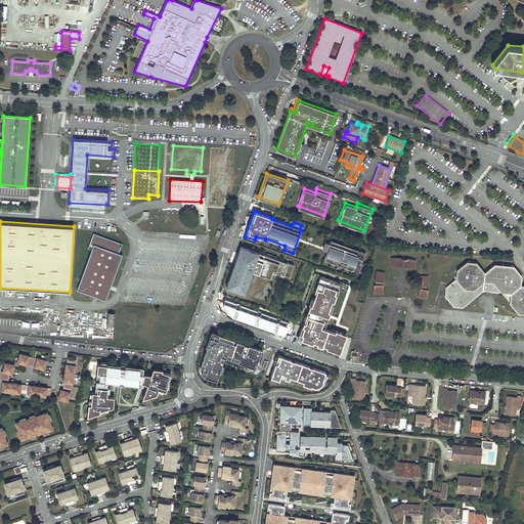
[(122,244),(94,233),(89,247),(92,248),(77,290),(105,300),(122,255),(119,254),(122,244)]
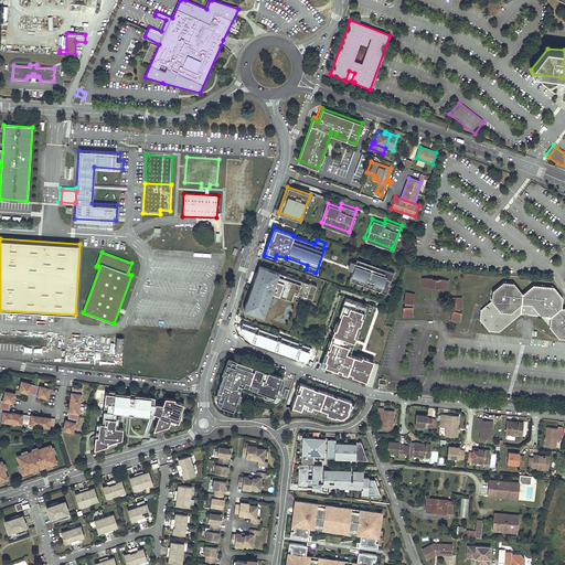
[(386,291),(393,273),(358,258),(356,262),(351,259),(349,266),(355,268),(351,279),(386,291)]
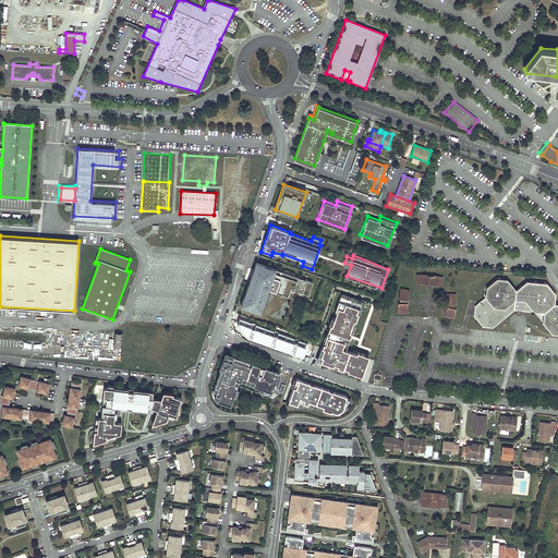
[(276,268),(256,262),(240,306),(261,314),(269,289),(276,268)]
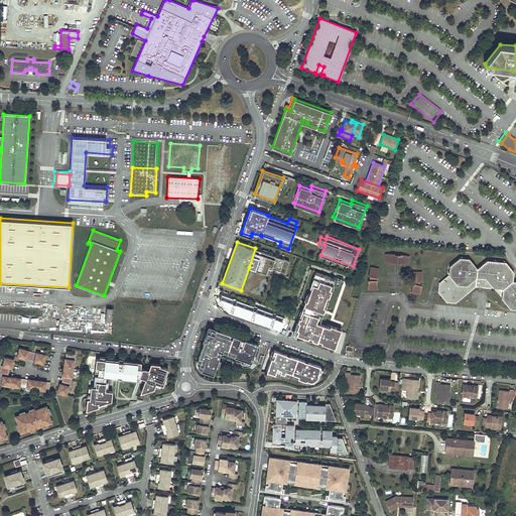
[(289,260),(255,248),(249,267),(267,275),(269,267),(285,273),(289,260)]
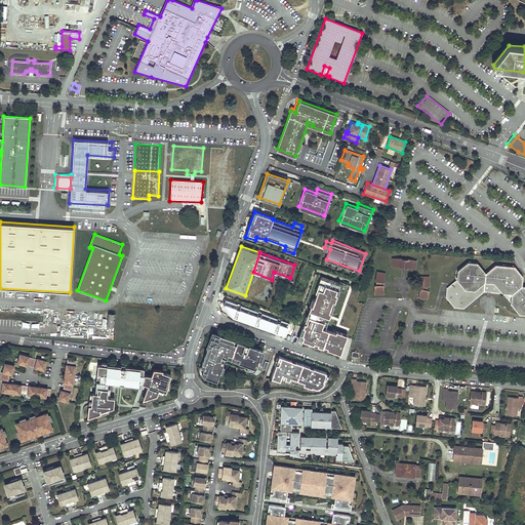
[(392,258),(392,267),(403,267),(414,269),(416,260),(407,258),(407,259),(400,258),(401,257),(392,258)]
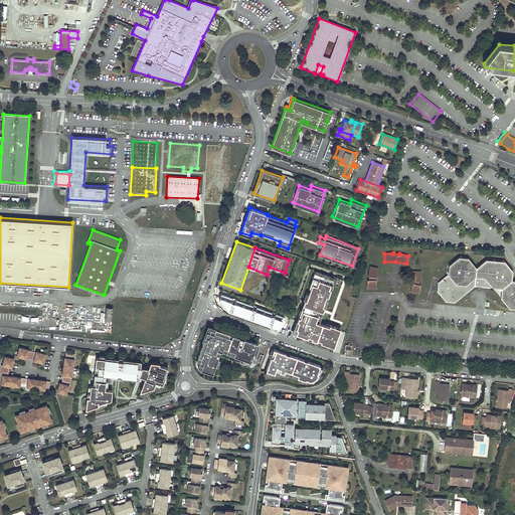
[(438,282),(437,291),(446,301),(455,302),(474,286),(501,289),(501,298),(509,308),(514,308),(514,280),(512,280),(513,271),(504,261),(486,259),(476,267),(468,258),(459,256),(449,265),(449,274),(438,282)]
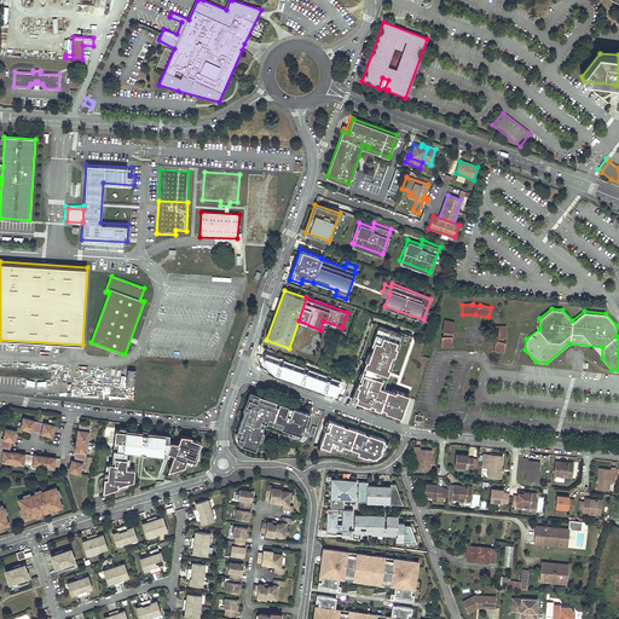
[(455,322),(444,319),(441,333),(441,347),(452,347),(452,335),(455,322)]
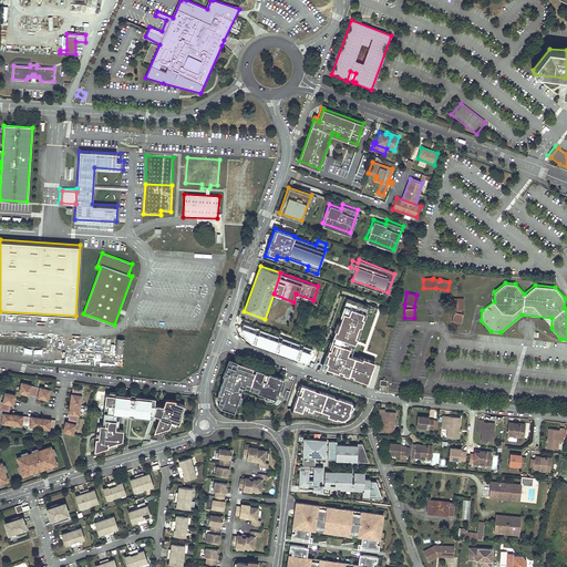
[(371,305),(367,303),(347,297),(343,306),(348,307),(346,312),(343,311),(342,317),(340,323),(337,330),(336,330),(331,341),(333,341),(330,349),(329,349),(322,366),(330,369),(331,367),(339,370),(343,371),(342,373),(349,375),(349,373),(353,374),(353,377),(368,382),(374,363),(369,361),(369,359),(363,358),(362,359),(359,358),(351,356),(348,353),(350,346),(353,347),(358,337),(356,337),(357,332),(359,326),(361,326),(364,318),(362,317),(364,312),(368,313),(371,305)]
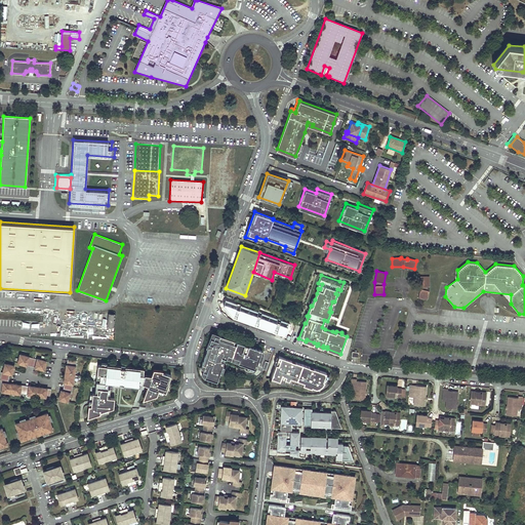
[(430,277),(420,277),(420,287),(418,297),(423,298),(425,296),(428,296),(429,289),(428,289),(429,285),(430,285),(430,277)]
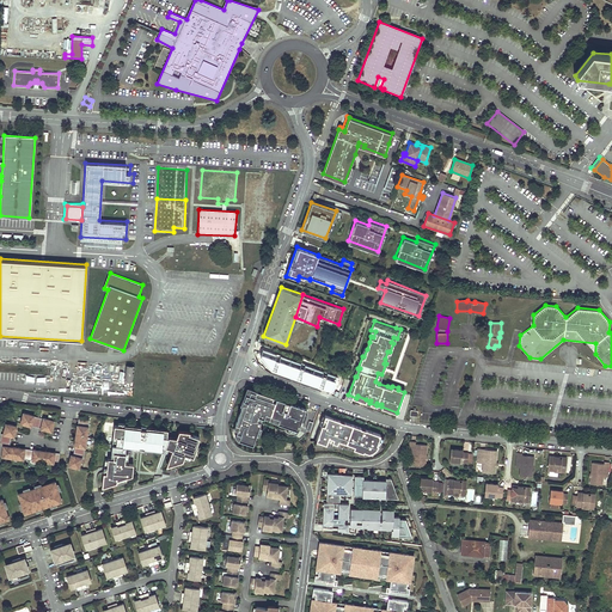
[(396,328),(401,329),(397,338),(393,337),(391,342),(393,343),(395,344),(396,342),(401,343),(405,330),(396,326),(396,328)]
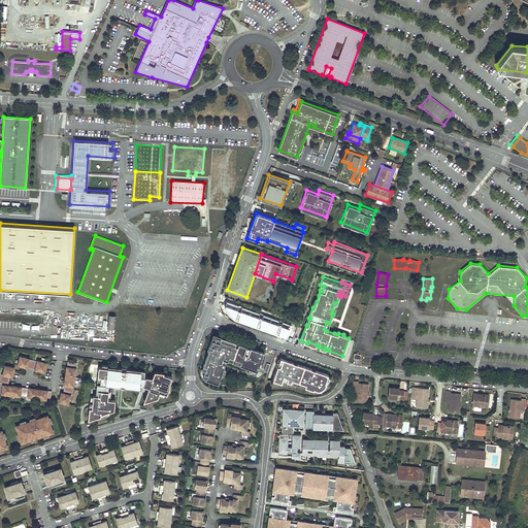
[(225,318),(256,327),(258,320),(227,310),(225,318)]
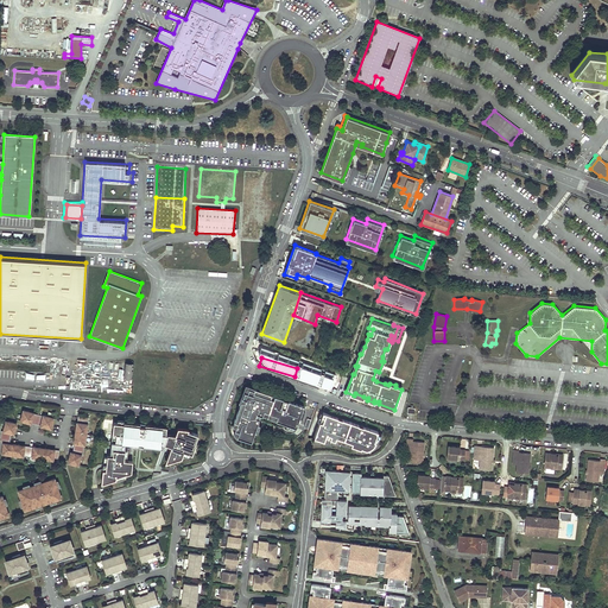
[(303,358),(299,365),(321,373),(324,366),(303,358)]
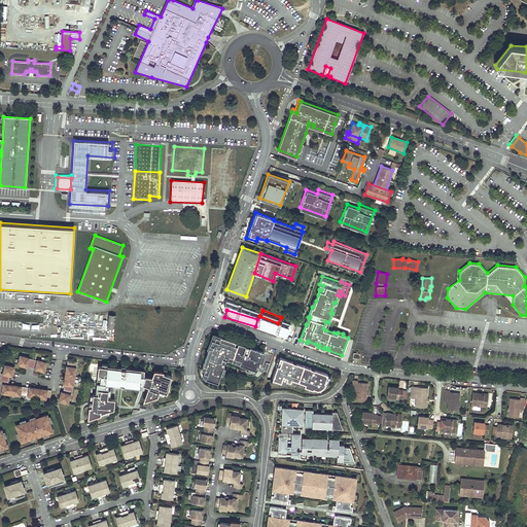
[(89,337),(111,337),(112,326),(107,326),(108,319),(105,319),(105,325),(96,324),(96,326),(89,326),(89,337)]
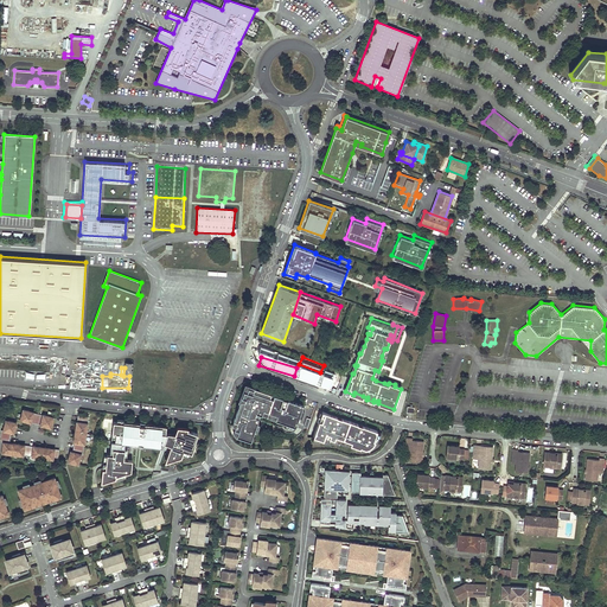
[(84,388),(96,389),(97,375),(85,374),(84,388)]
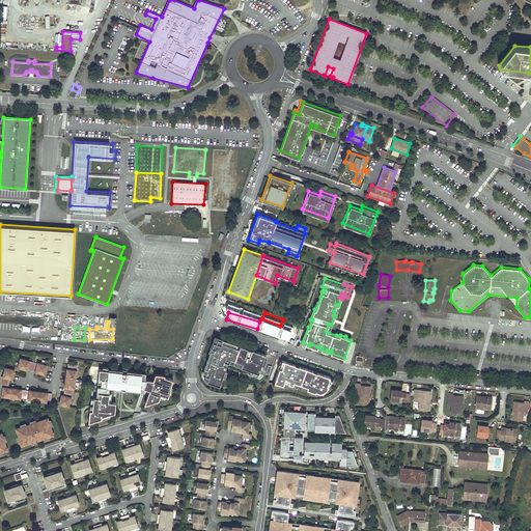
[(216,342),(214,341),(212,346),(215,347),(214,351),(211,350),(204,367),(207,368),(204,374),(208,375),(206,381),(219,385),(224,369),(222,368),(224,360),(227,361),(228,362),(229,358),(242,362),(241,366),(245,368),(245,367),(251,369),(258,372),(259,369),(261,364),(260,364),(261,361),(262,361),(264,354),(251,348),(251,350),(247,347),(248,347),(240,344),(239,347),(235,347),(238,343),(222,338),(222,340),(217,338),(216,342)]
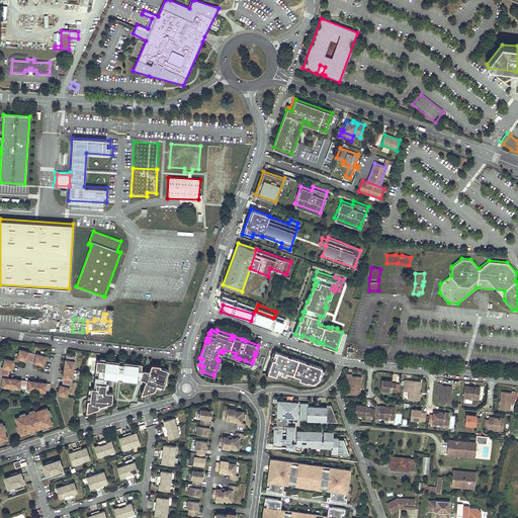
[(29,351),(20,349),(17,358),(26,361),(27,360),(29,352),(29,351)]
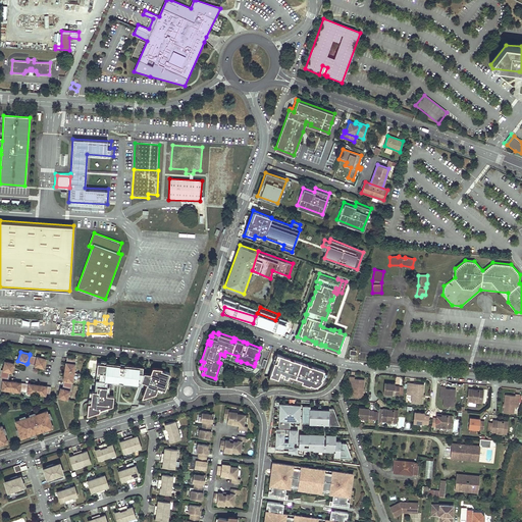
[(277,354),(270,374),(278,377),(279,374),(288,377),(289,374),(302,379),(301,381),(305,383),(310,384),(310,383),(312,384),(315,385),(317,384),(318,383),(320,381),(322,379),(322,378),(321,378),(324,371),(324,370),(277,354)]
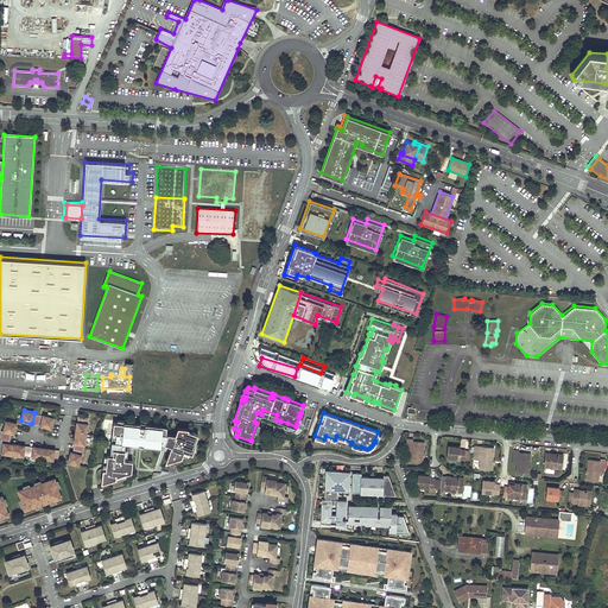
[(42,425),(44,416),(35,413),(32,423),(42,425)]
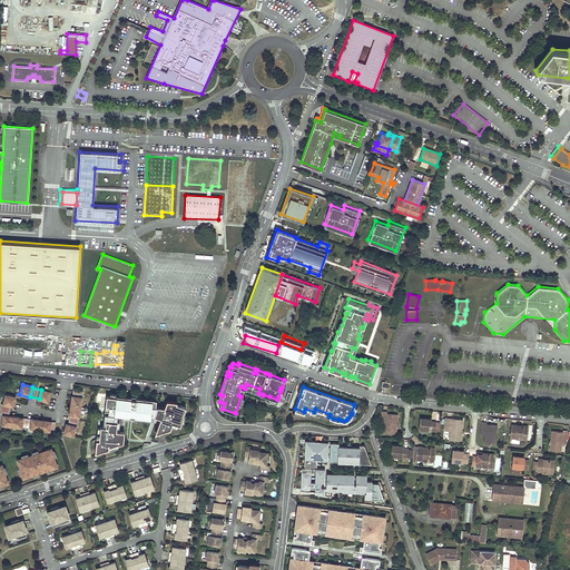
[(52,391),(41,389),(41,390),(39,399),(38,400),(49,402),(52,391)]
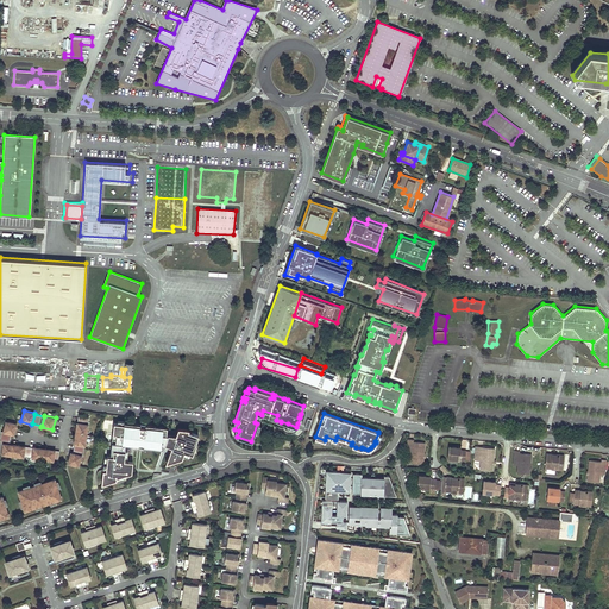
[(16,425),(5,422),(2,433),(11,434),(14,434),(16,425)]
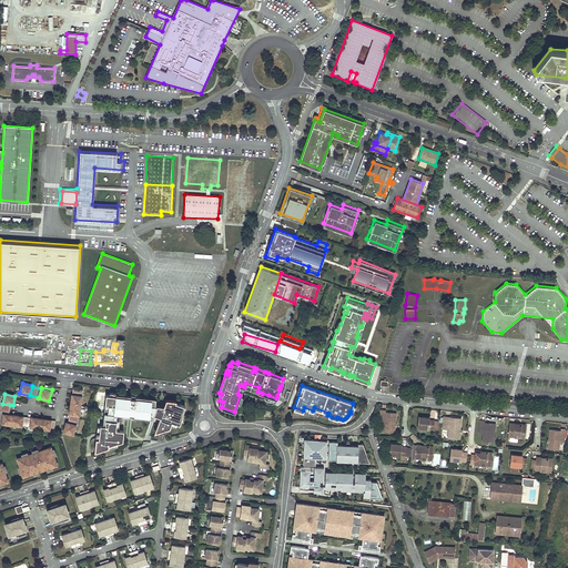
[(108,447),(118,445),(118,442),(123,439),(123,429),(115,428),(117,417),(118,413),(144,416),(144,417),(152,418),(153,415),(153,414),(161,416),(159,419),(155,432),(174,425),(175,422),(179,423),(185,405),(175,402),(174,404),(165,401),(164,405),(156,405),(155,404),(155,399),(107,394),(105,403),(104,416),(102,426),(100,426),(98,426),(97,437),(94,450),(108,446),(108,447)]
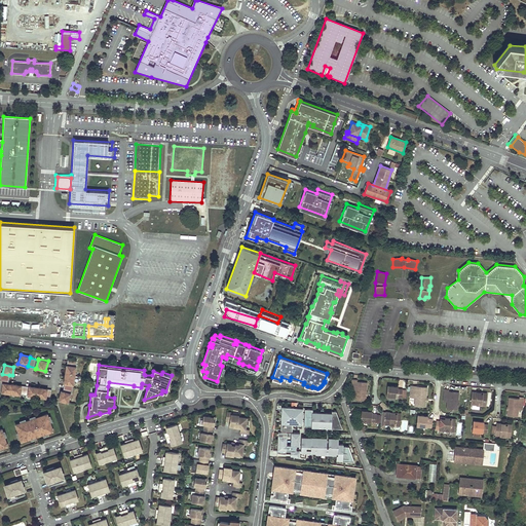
[(67,366),(65,374),(75,375),(76,367),(67,366)]
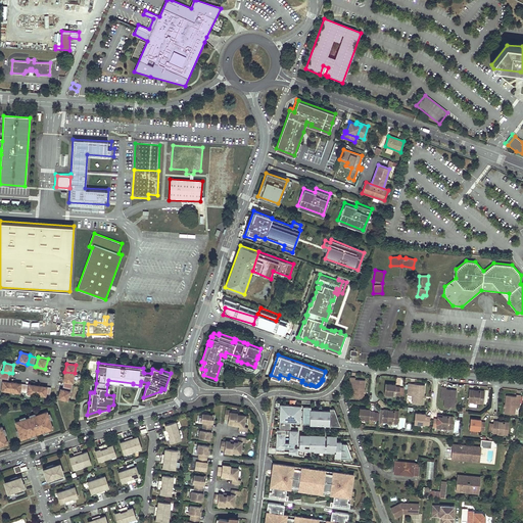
[(9,373),(2,372),(1,372),(0,376),(0,380),(3,381),(8,382),(9,373)]
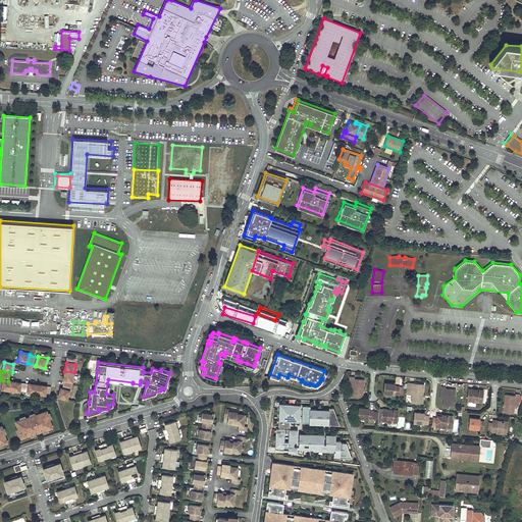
[(74,372),(64,371),(63,380),(63,382),(72,383),(72,382),(74,372)]
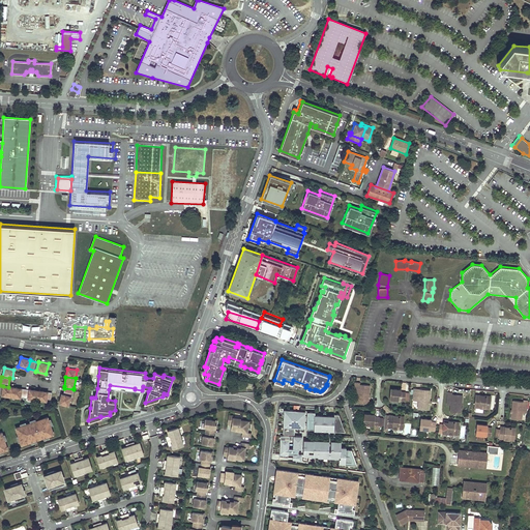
[(315,390),(310,389),(311,392),(319,392),(321,391),(323,390),(325,389),(326,388),(327,386),(332,378),(329,377),(326,384),(327,384),(327,385),(325,387),(323,389),(322,390),(320,391),(317,390),(315,389),(315,390)]
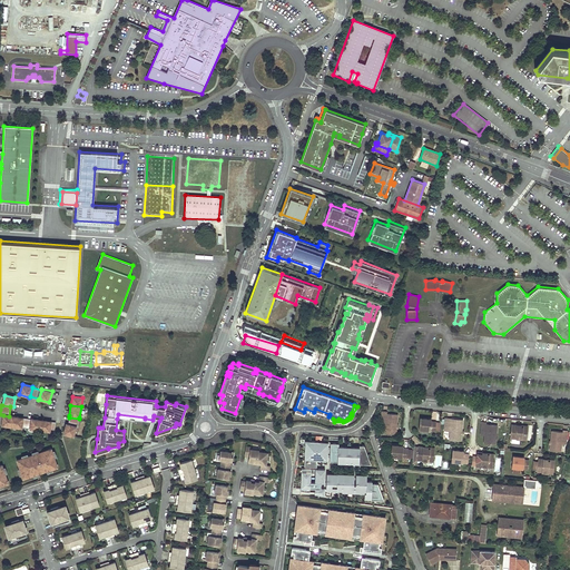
[(386,411),(382,410),(381,420),(385,420),(384,424),(383,432),(395,434),(395,428),(396,425),(397,414),(386,413),(386,411)]
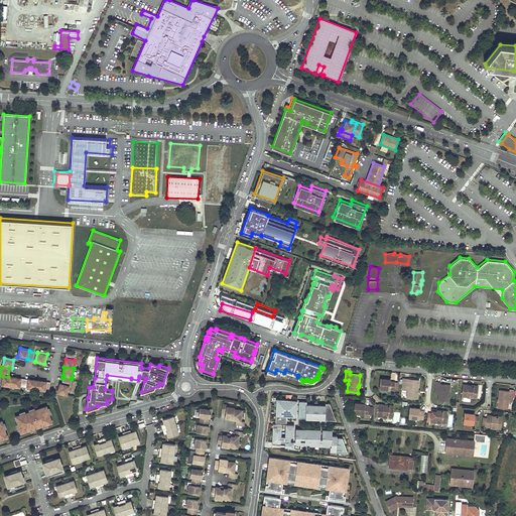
[(12,377),(8,377),(3,376),(2,385),(11,386),(12,377)]
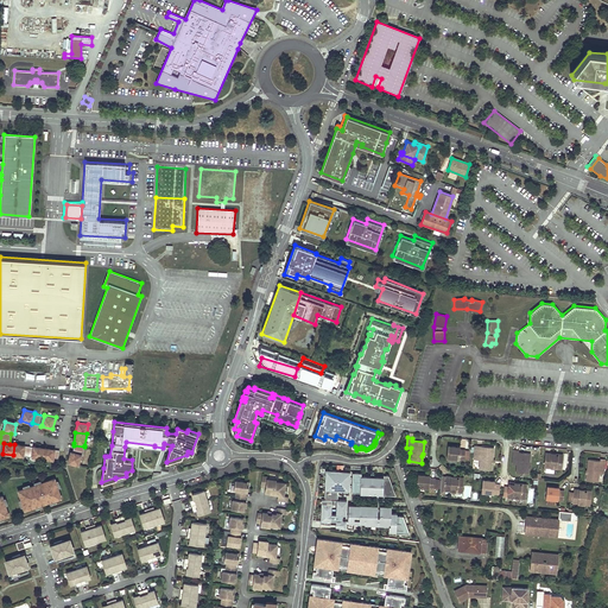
[(25,445),(14,444),(13,455),(24,456),(25,445)]
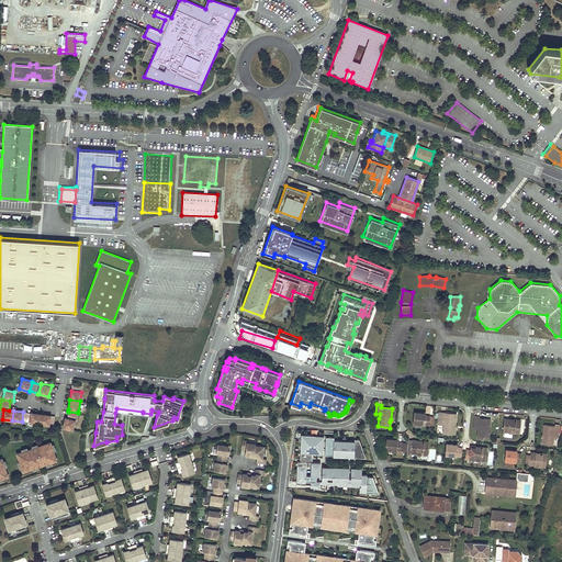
[(31,413),(23,412),(22,422),(30,423),(31,413)]
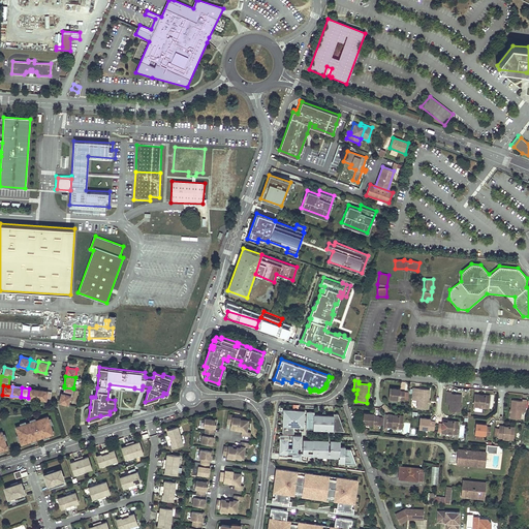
[(73,389),(64,387),(63,394),(70,396),(71,396),(73,389)]
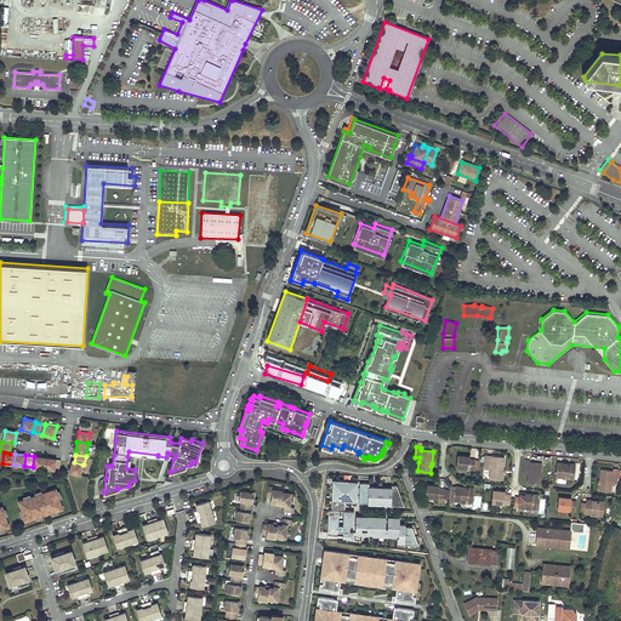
[(491,456),(486,455),(485,466),(490,466),(489,469),(489,479),(501,480),(501,474),(502,471),(503,459),(491,457),(491,456)]
